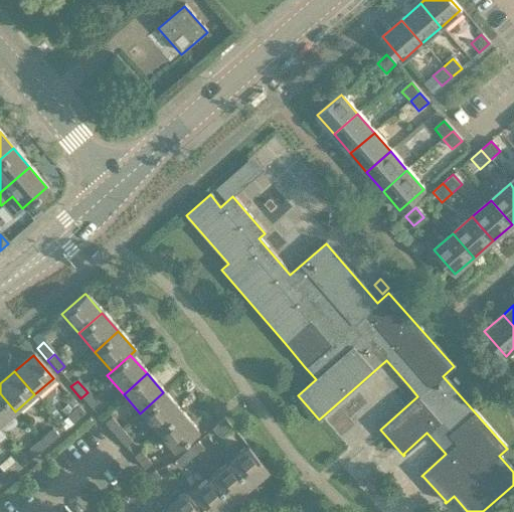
[(91,410),(98,404),(88,392),(80,398),(91,410)]
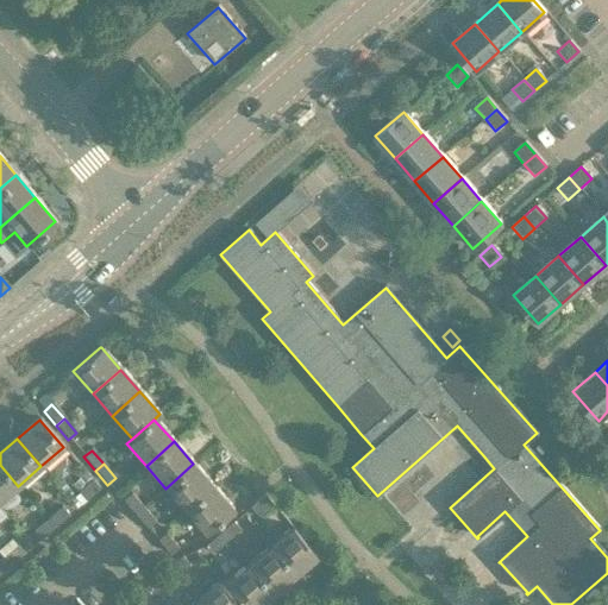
[(186,511),(213,486),(193,464),(165,489),(186,511)]
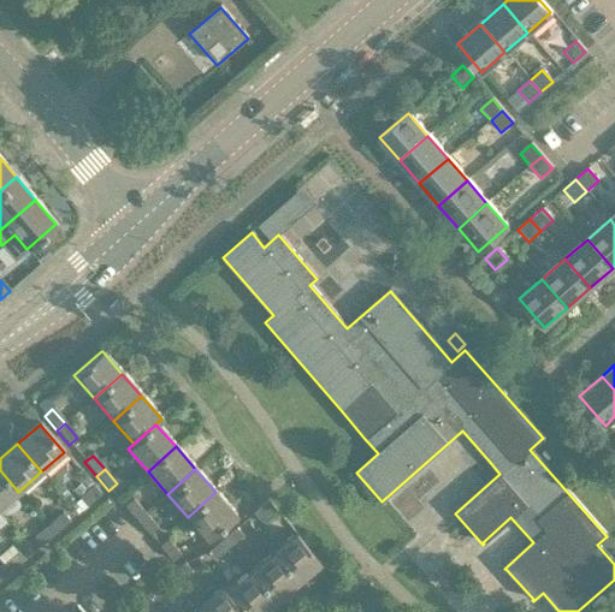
[(0,507),(18,492),(0,470),(0,507)]
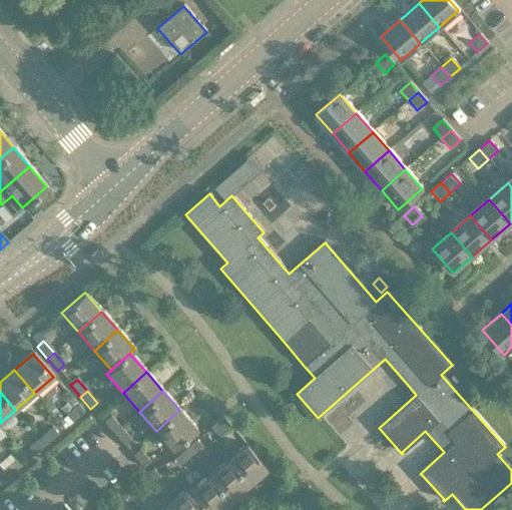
[(58,409),(65,417),(78,406),(70,398),(58,409)]
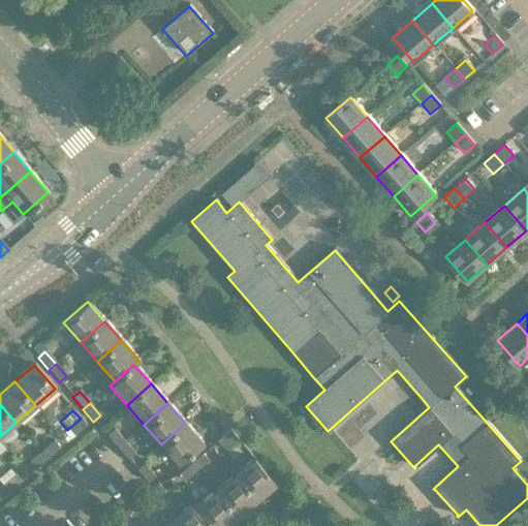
[(73,436),(86,426),(81,419),(67,430),(73,436)]
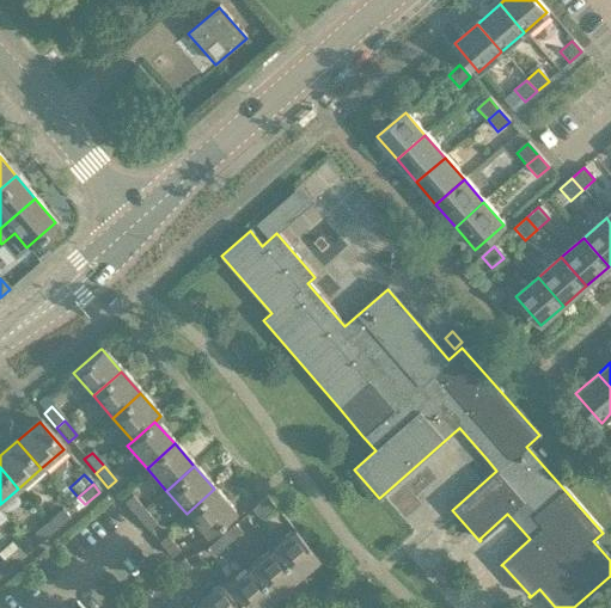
[(206,535),(233,511),(214,489),(187,514),(206,535)]
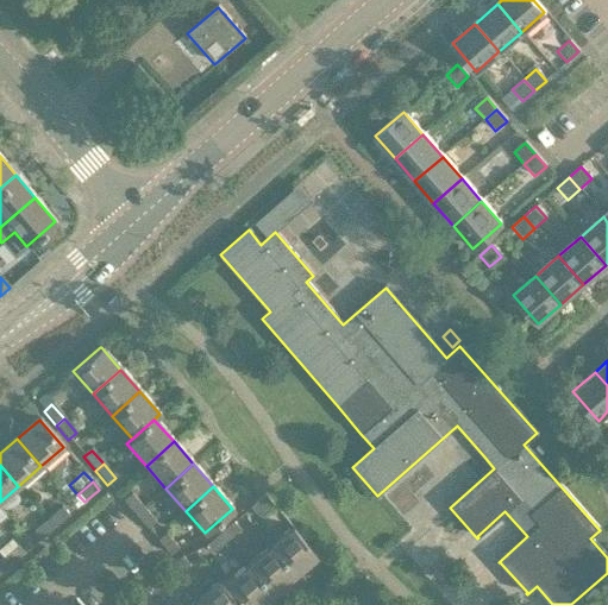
[(135,516),(143,509),(130,496),(123,502),(135,516)]
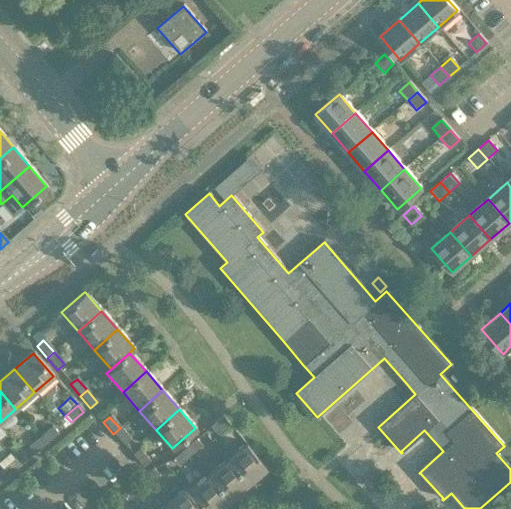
[(215,434),(227,424),(222,418),(210,428),(215,434)]
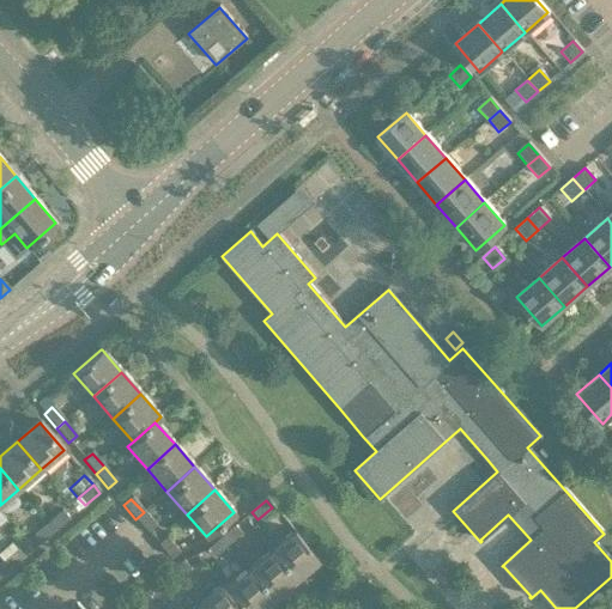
[(54,533),(68,519),(61,512),(47,524),(54,533)]
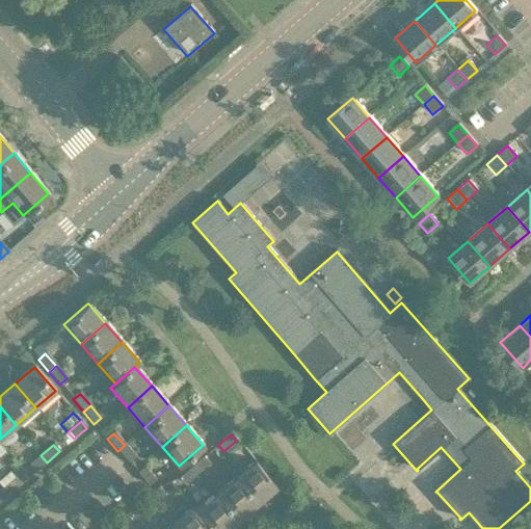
[(128,464),(135,457),(125,445),(117,451),(128,464)]
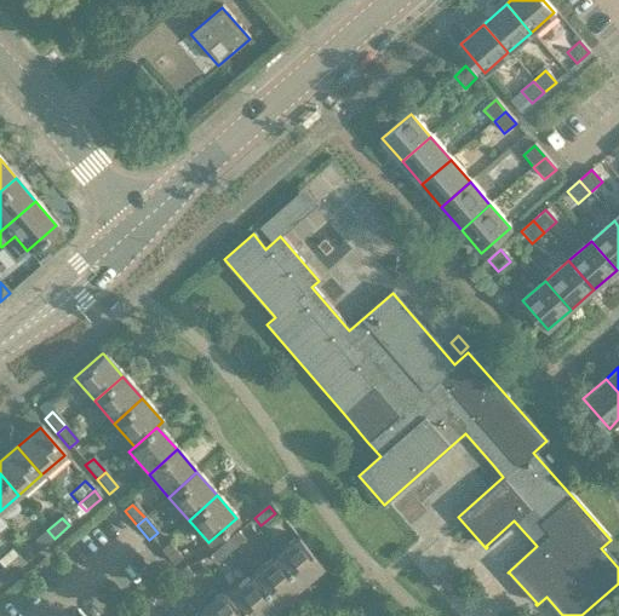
[(40,551),(55,539),(47,530),(33,543),(40,551)]
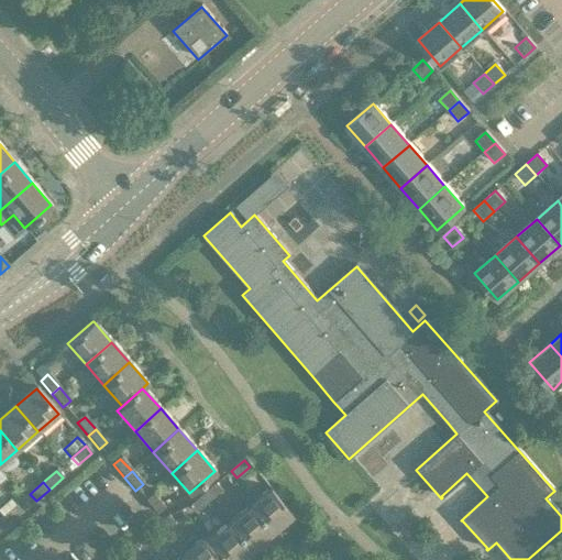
[(221,491),(216,484),(215,483),(201,495),(208,503),(221,491)]
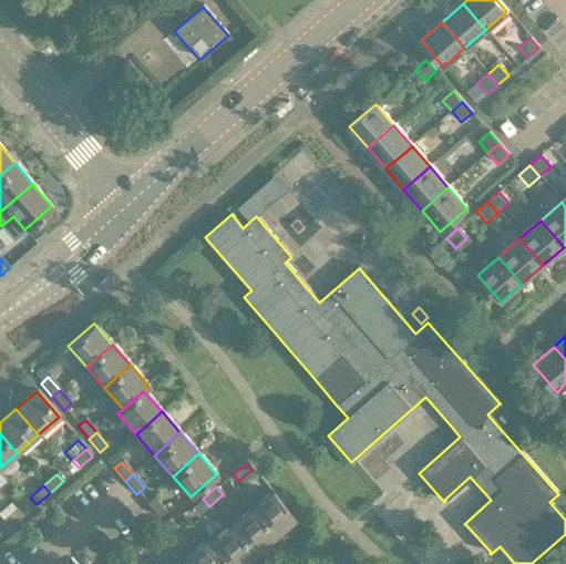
[(273,536),(294,519),(271,492),(250,511),(273,536)]
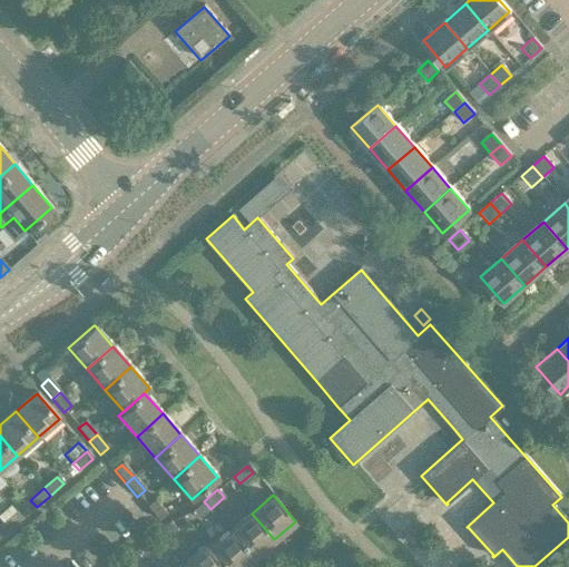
[(158,521),(165,515),(154,501),(146,507),(158,521)]
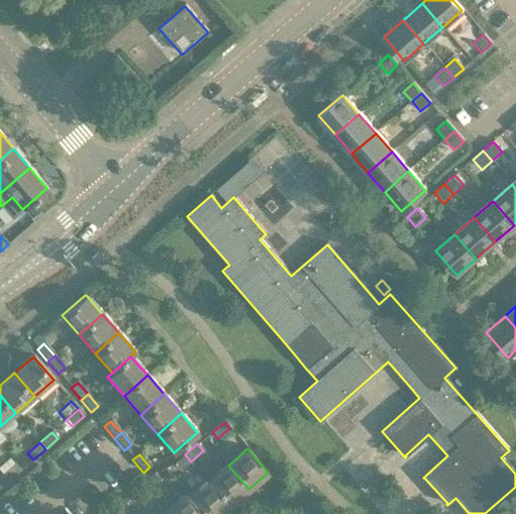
[(179,472),(191,461),(185,454),(173,465),(179,472)]
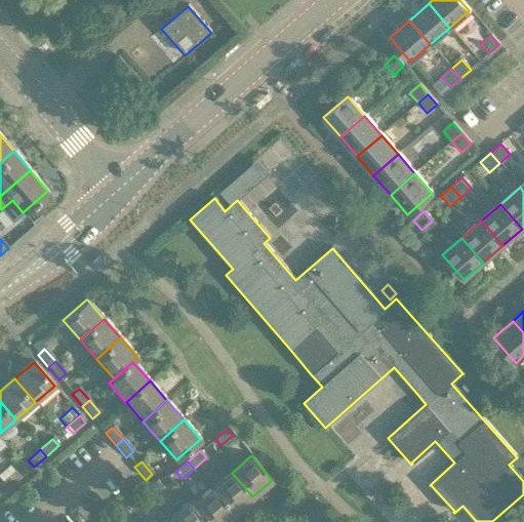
[(7,489),(19,479),(14,472),(2,483),(7,489)]
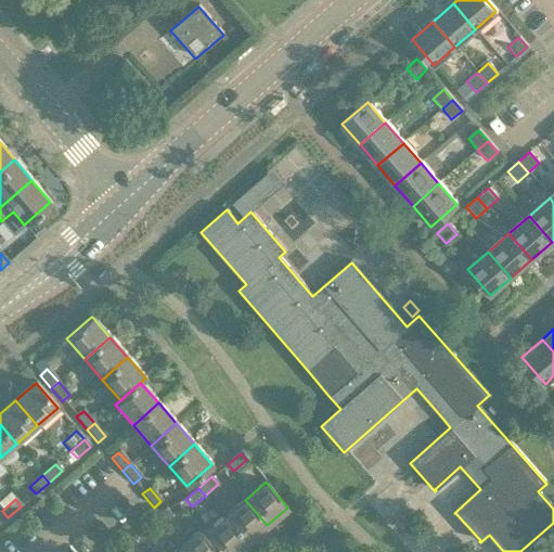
[(246,542),(267,525),(245,500),(224,517),(246,542)]
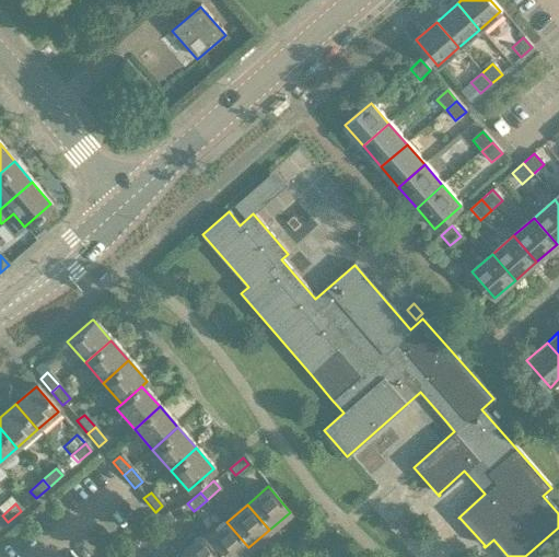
[(159,532),(172,521),(165,513),(152,524),(159,532)]
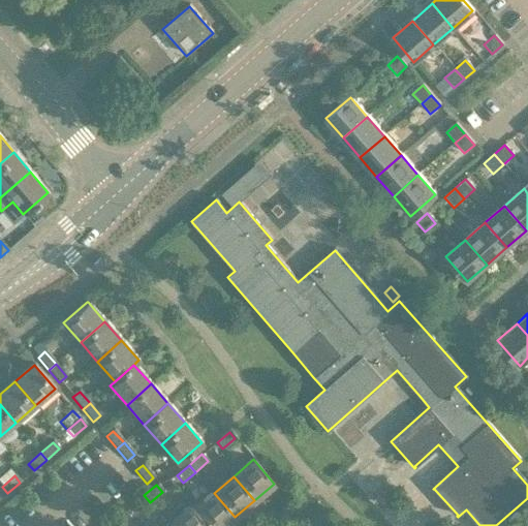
[(224,525),(235,517),(214,493),(194,511),(207,525),(224,525)]
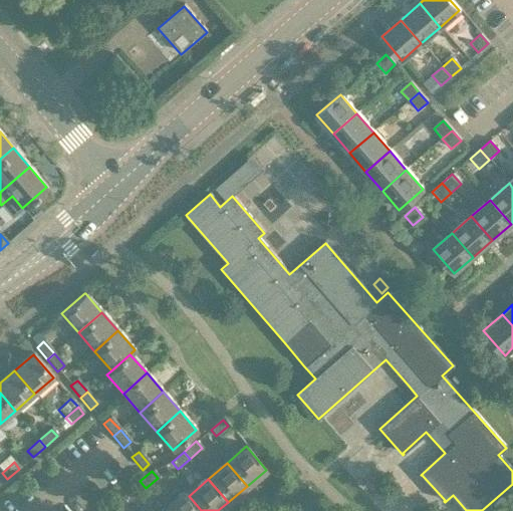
[(134,498),(146,488),(140,481),(129,492),(134,498)]
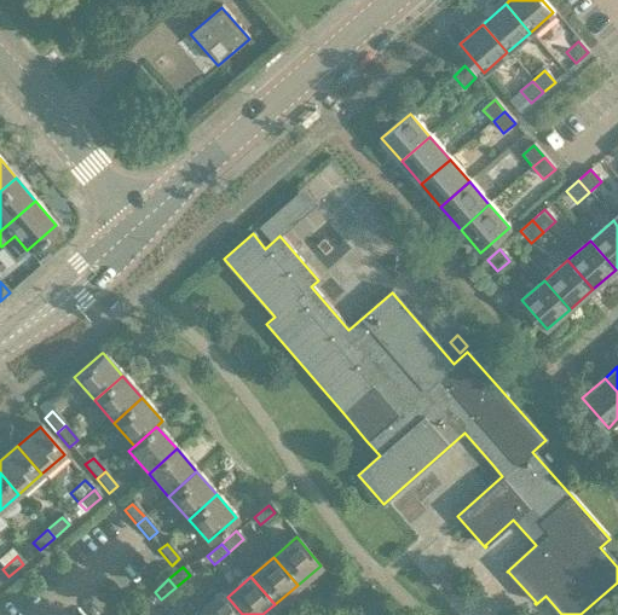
[(242,614),(227,597),(221,591),(200,610),(203,614),(242,614)]
